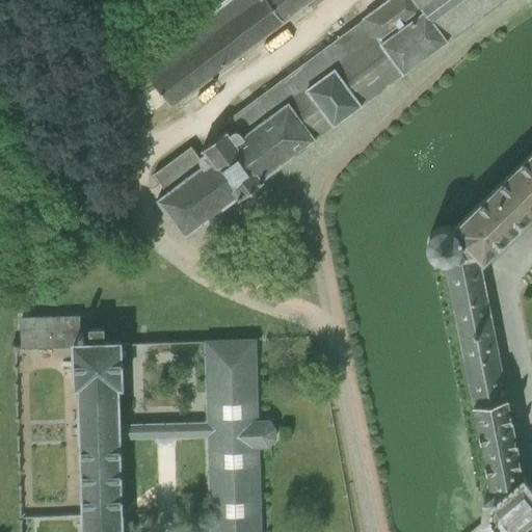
[(141,70),(169,109),(316,0),(204,0),(160,33),(170,48),(141,70)]
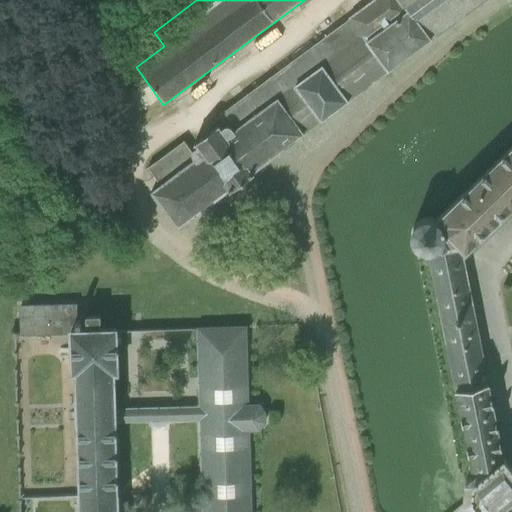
[(150,193),(177,230),(195,216),(196,217),(212,205),(211,205),(229,192),(230,193),(253,177),(251,175),(388,74),(388,73),(431,42),(488,0),(373,0),(348,19),(348,20),(218,116),(226,127),(224,127),(223,127),(222,128),(221,129),(221,130),(218,126),(193,145),(196,149),(194,149),(193,150),(192,151),(191,153),(183,142),(147,169),(159,186),(150,193)]
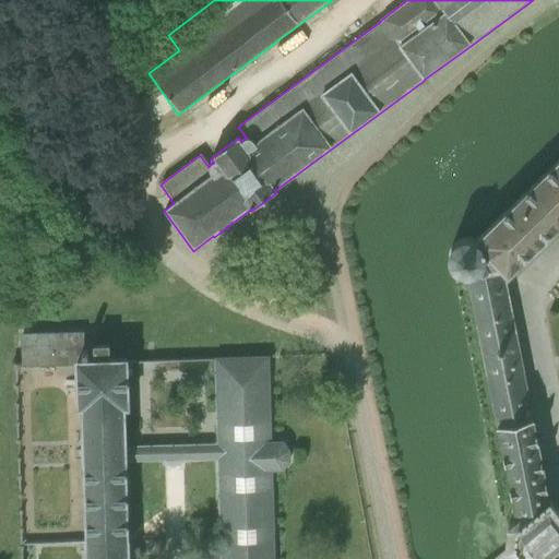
[(258,88),(277,74),(271,66),(251,79),(258,88)]
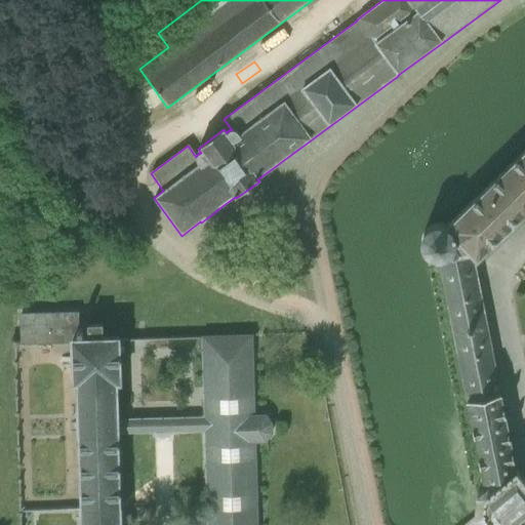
[(524,524),(524,149),(445,226),(442,225),(439,225),(435,225),(433,226),(430,227),(428,228),(426,229),(423,231),(422,232),(421,234),(420,237),(419,239),(419,241),(419,243),(419,246),(420,250),(421,251),(422,253),(425,255),(426,256),(428,257),(429,258),(431,259),(433,260),(435,261),(437,261),(467,408),(468,408),(482,486),(484,486),(476,496),(477,497),(476,500),(475,503),(474,507),(474,510),(474,512),(475,516),(474,517),(480,524),(524,524)]
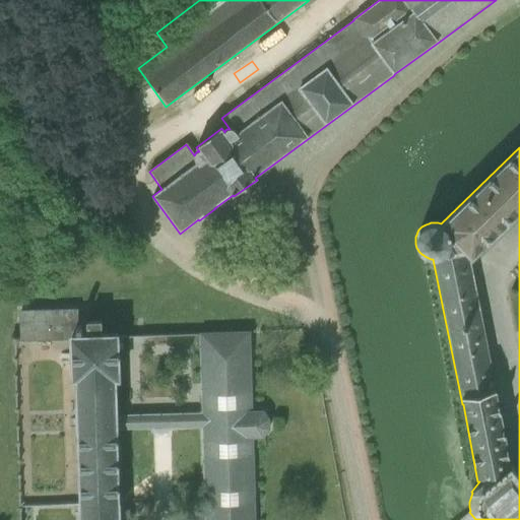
[(253,410),(251,331),(199,332),(201,412),(117,415),(117,381),(121,381),(119,333),(103,334),(102,321),(86,322),(86,334),(79,334),(78,309),(19,311),(19,335),(20,340),(20,341),(70,340),(71,383),(74,382),(78,503),(78,519),(120,519),(118,431),(202,428),(204,519),(255,519),(253,439),(263,439),(265,438),(269,431),(270,429),(269,428),(270,420),(269,417),(264,411),(264,410),(253,410)]
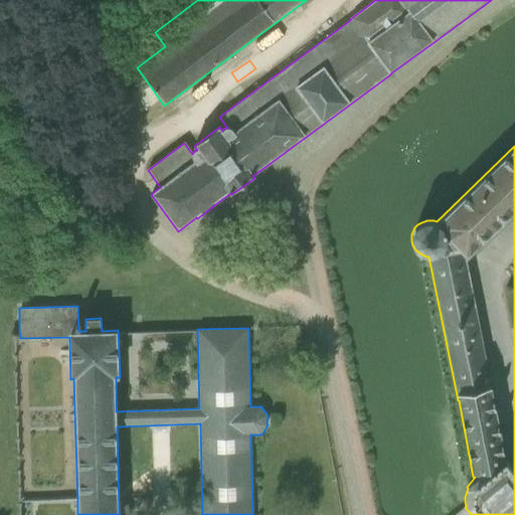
[(19,332),(18,331),(16,331),(15,330),(13,331),(11,331),(10,333),(10,334),(10,336),(10,337),(11,339),(12,340),(14,340),(15,340),(17,340),(18,339),(19,338),(20,337),(19,332)]
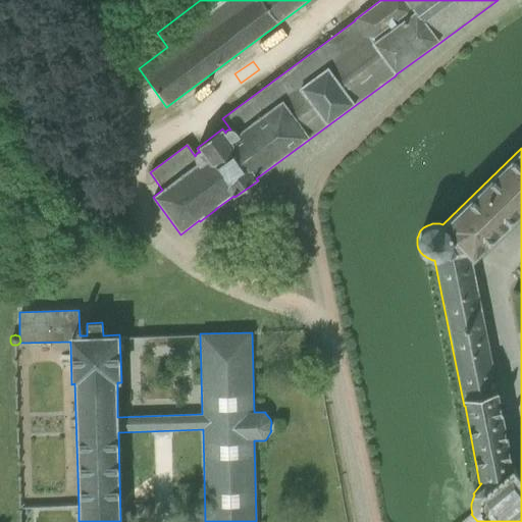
All buildings are outlined.
